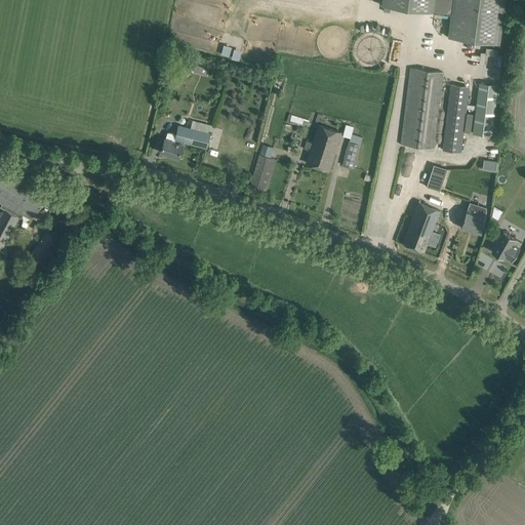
[(506,0),(382,0),(381,5),(451,14),(448,37),(500,44),(506,0)]
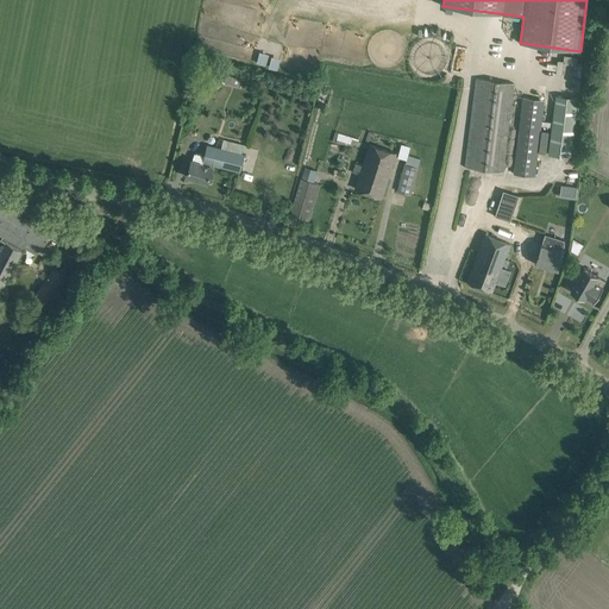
[(268,63),(269,52),(261,51),(258,62),(268,63)]
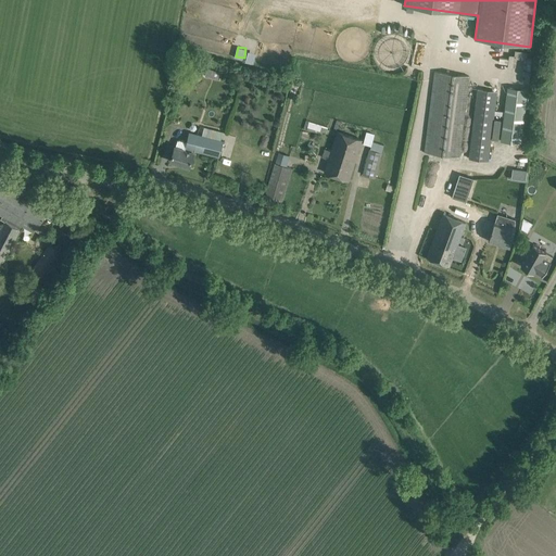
[(434,72),(424,153),(458,158),(468,76),(434,72)]
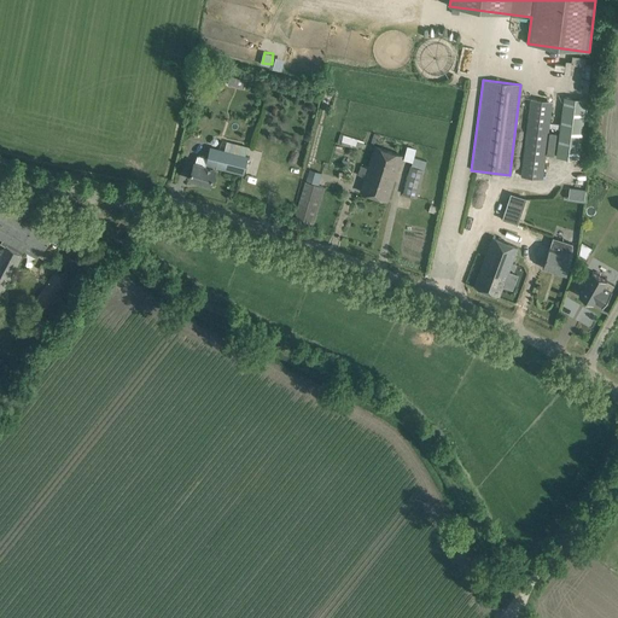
[(565,97),(557,157),(578,159),(587,100),(565,97)]
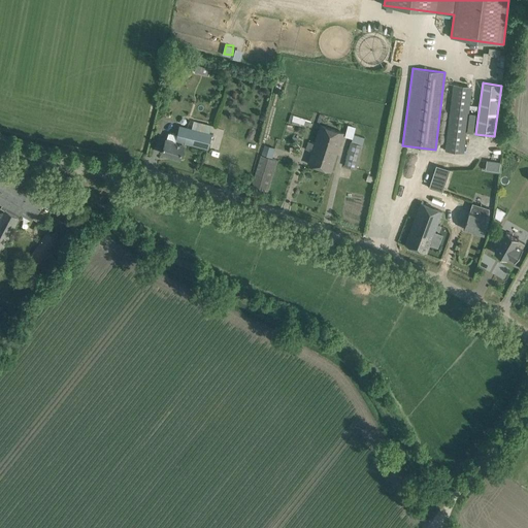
[(454,85),(446,151),(463,153),(469,109),(472,87),(454,85)]
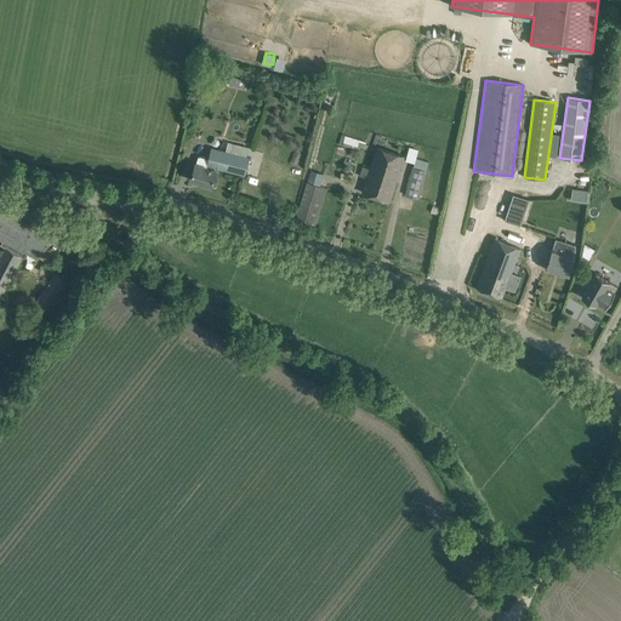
[(359,146),(360,141),(366,143),(368,137),(343,131),(341,142),(359,146)]
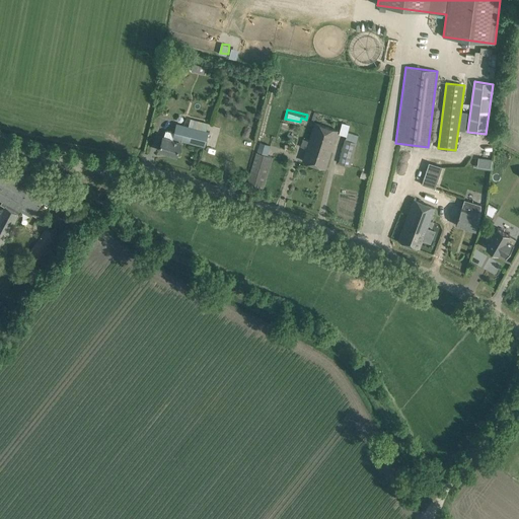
[(461,113),(459,131),(465,132),(467,114),(461,113)]
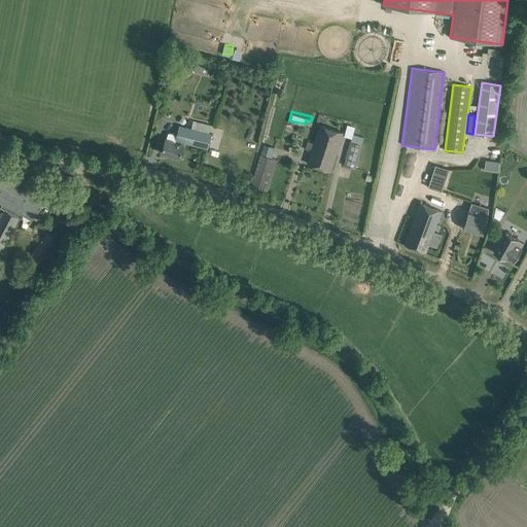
[(200,121),(198,130),(180,126),(177,135),(170,133),(167,139),(166,139),(162,152),(179,159),(184,143),(207,150),(212,134),(210,133),(212,125),(200,121)]
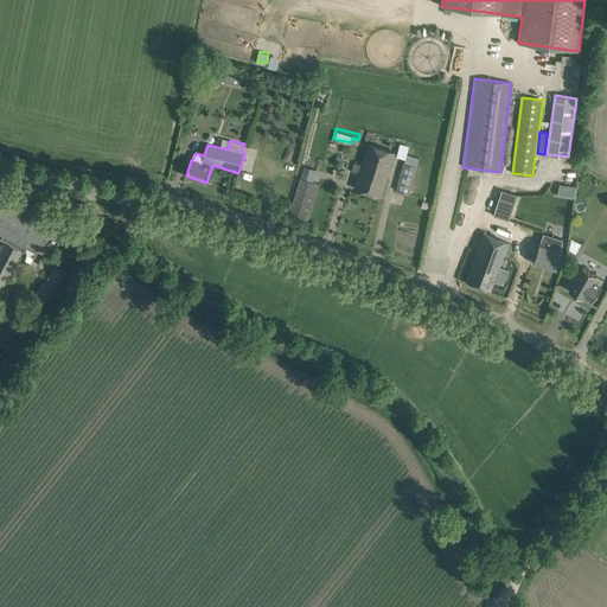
[(396,191),(409,195),(419,158),(407,154),(409,147),(401,144),(396,157),(406,159),(404,164),(403,164),(396,191)]
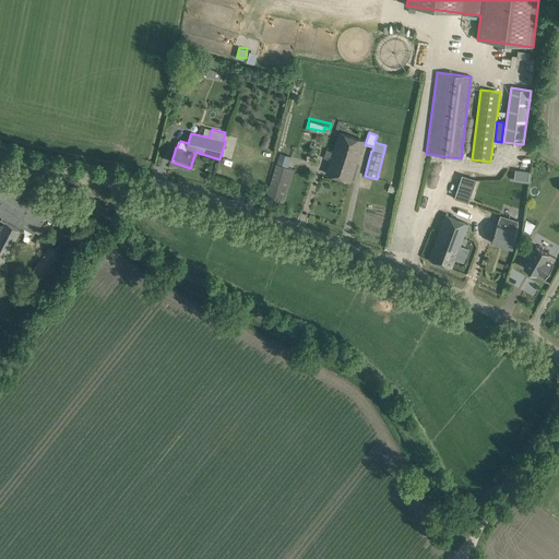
[(340,133),(333,153),(357,162),(364,141),(340,133)]
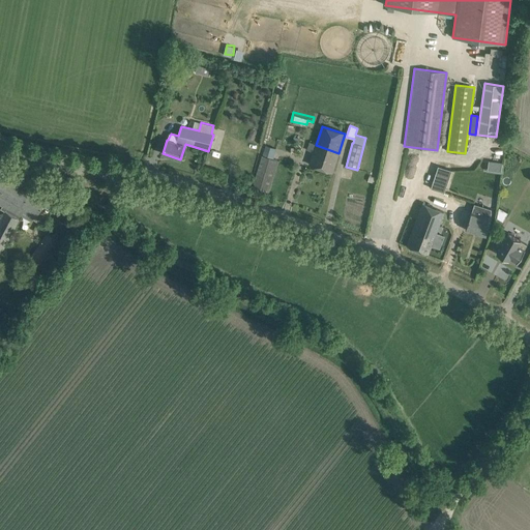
[(335,163),(339,153),(316,145),(308,143),(306,150),(314,152),(310,165),(332,172),(335,163)]
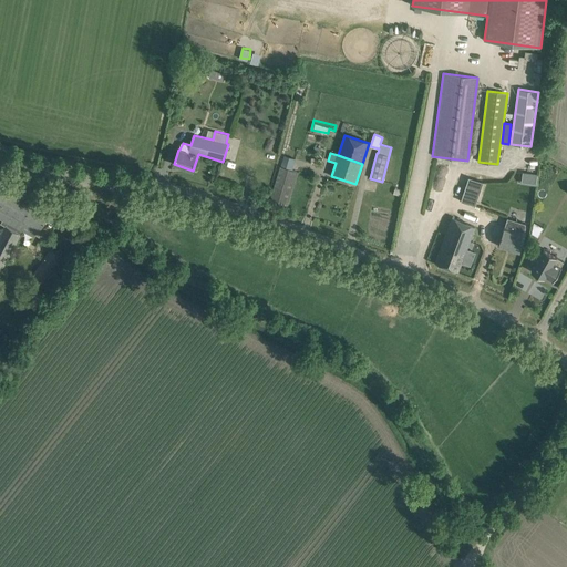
[(281,166),(274,191),(271,200),(286,205),(296,172),(291,171),(296,160),(285,156),(281,166)]
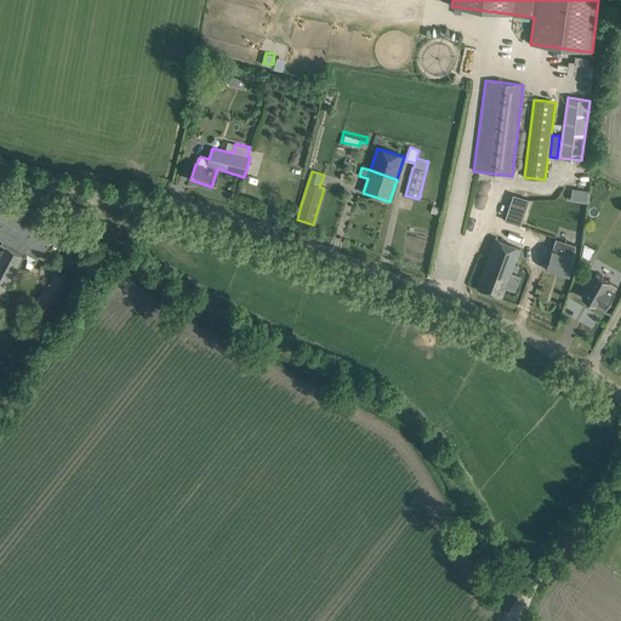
[(573,199),(588,201),(590,189),(574,188),(573,199)]
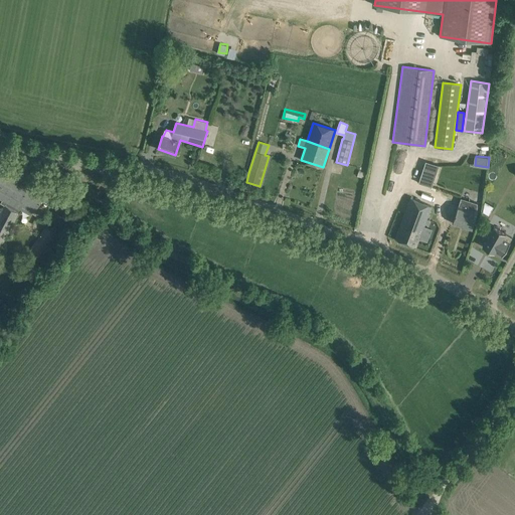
[(425,161),(418,183),(431,187),(438,165),(425,161)]
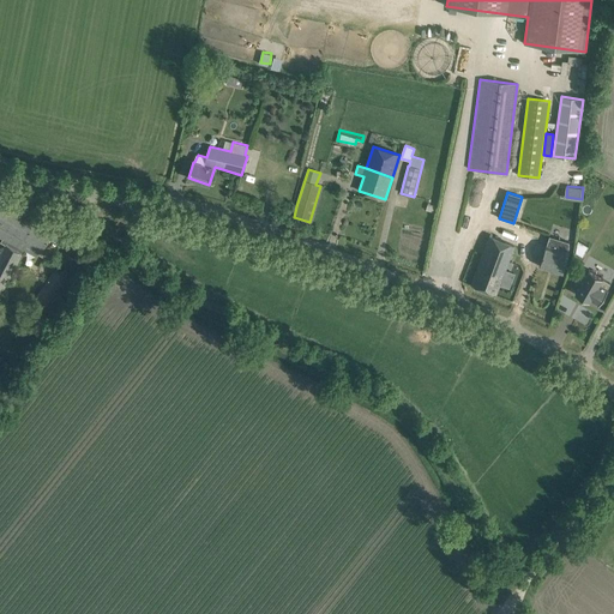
[(470,196),(467,215),(481,218),(485,198),(470,196)]
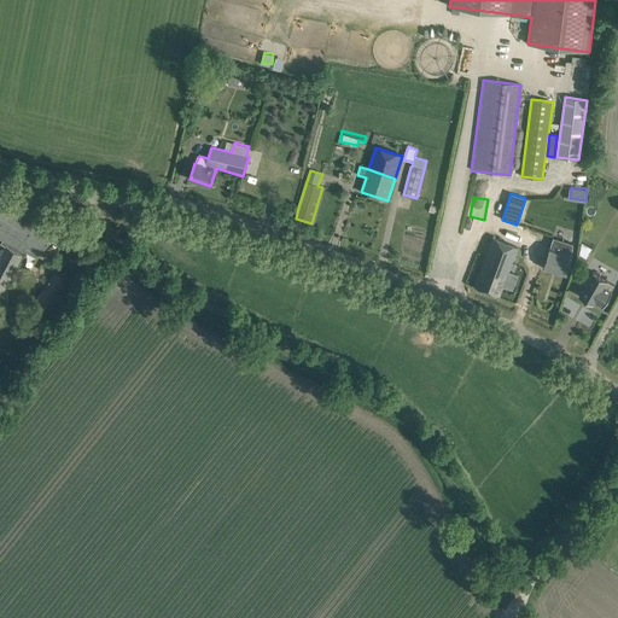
[(0,254),(0,273),(23,231),(27,232),(34,219),(1,200),(0,202),(0,237),(9,242),(6,245),(0,254)]
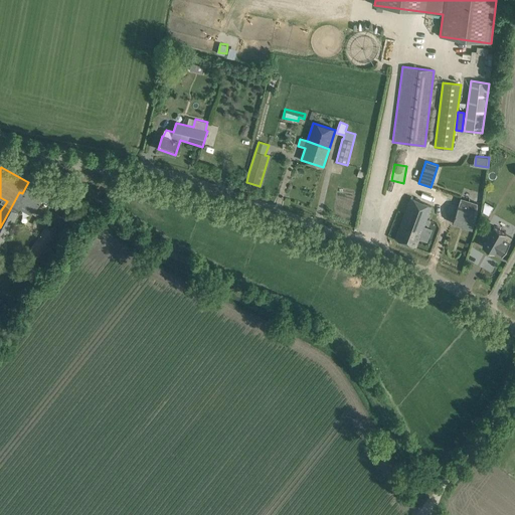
[(45,191),(28,182),(22,193),(19,192),(0,227),(0,247),(21,208),(31,214),(34,208),(36,209),(45,191)]
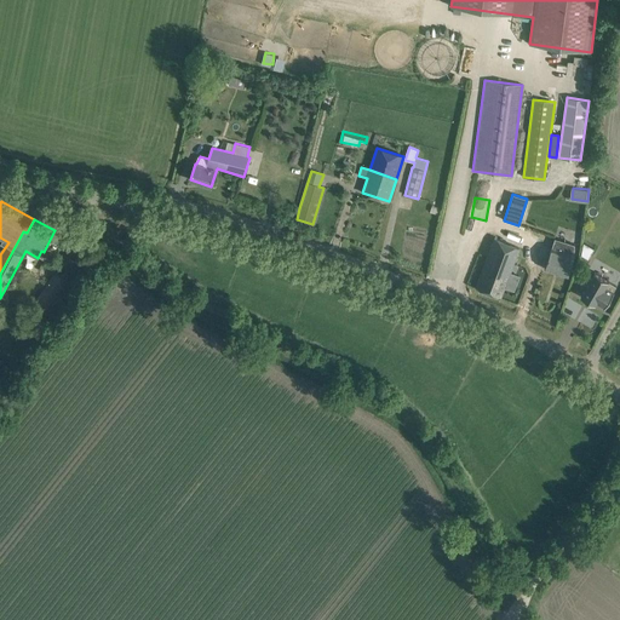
[(555,237),(545,269),(568,276),(575,254),(574,245),(555,237)]
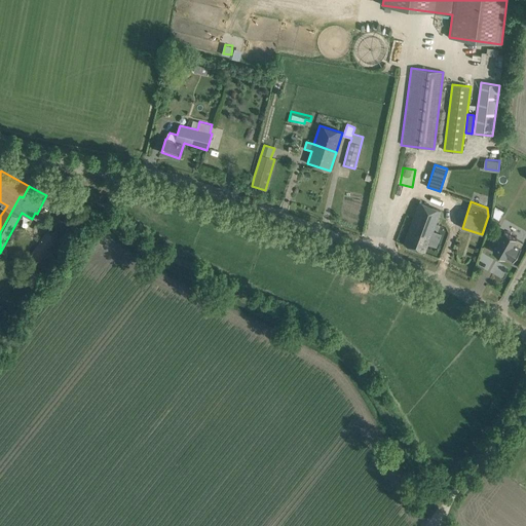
[(404,243),(425,252),(440,210),(418,202),(404,243)]
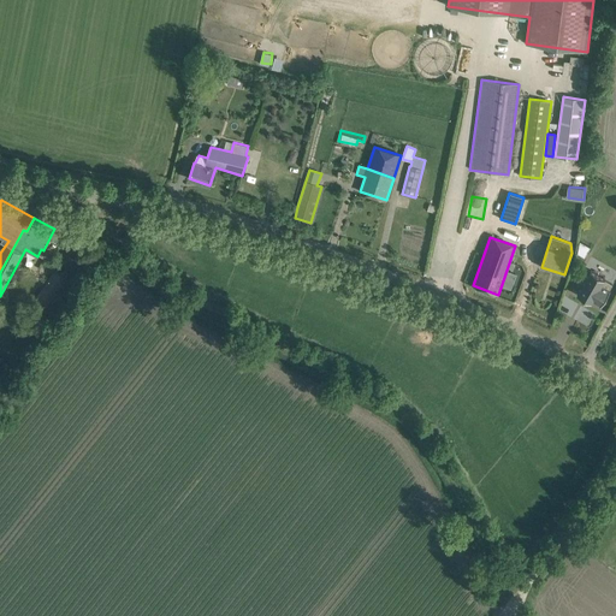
[(580,242),(578,254),(585,258),(591,248),(580,242)]
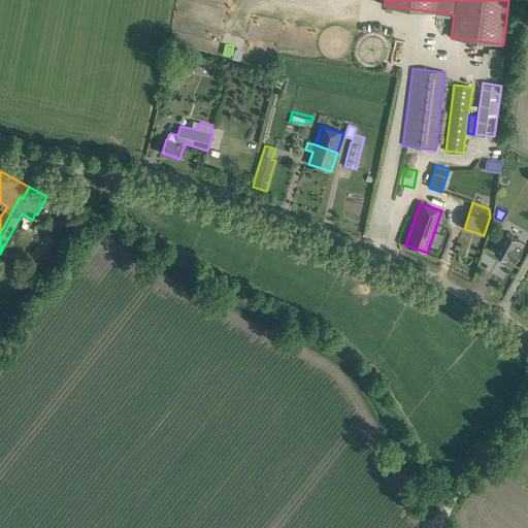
[(498,245),(495,252),(506,259),(507,257),(516,261),(523,249),(522,249),(525,243),(518,239),(519,238),(506,231),(502,238),(499,236),(495,243),(498,245)]
